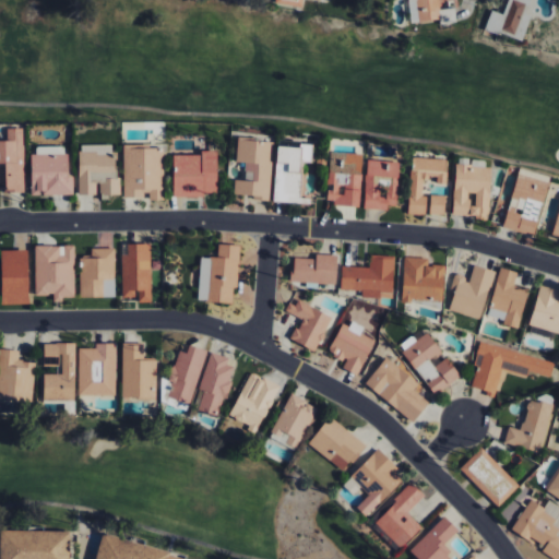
[(408,0),(412,23),(440,20),(439,8),(447,7),(445,0),(408,0)]
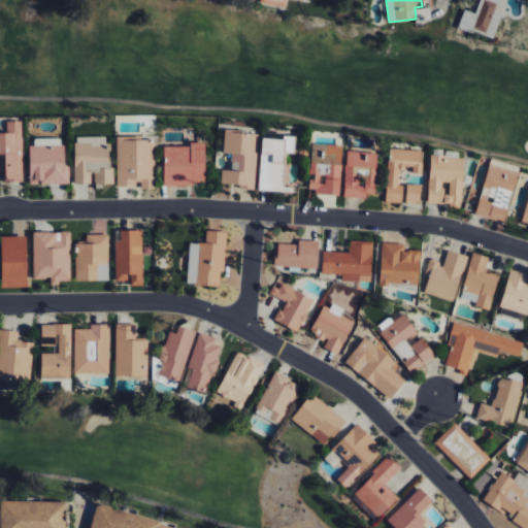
[(458,27),(485,36),(497,0),(480,0),(475,13),(464,10),(458,27)]
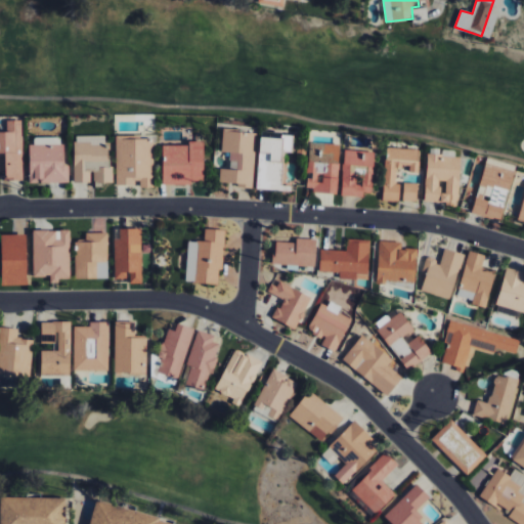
[(427,22),(427,8),(412,8),(412,23),(427,22)]
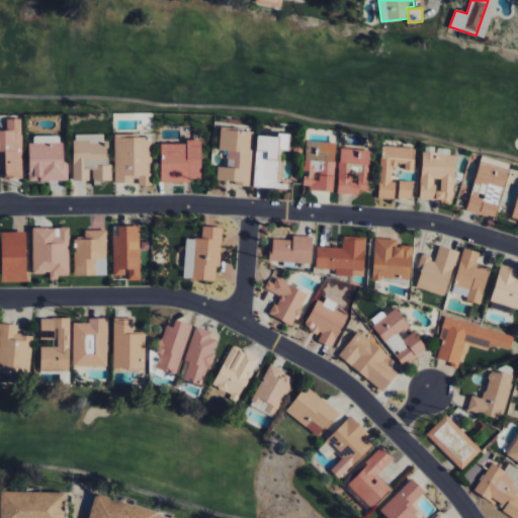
[(250,184),(253,132),(220,130),(219,151),(228,151),(227,168),(217,167),(217,183),(250,184)]
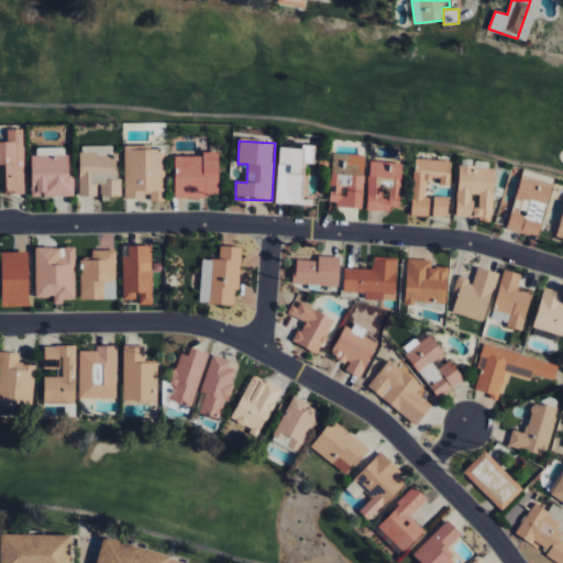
[(32,197),(74,197),(73,178),(67,178),(66,147),(31,148),(32,197)]
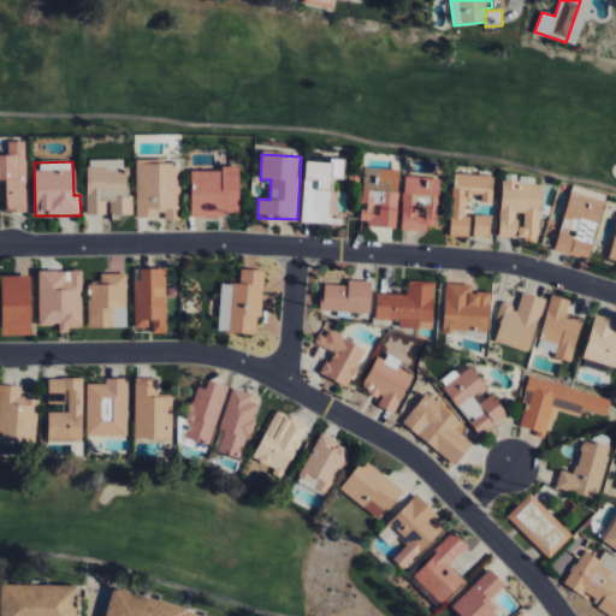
[(137,218),(164,217),(165,221),(179,220),(178,161),(135,163),(137,218)]
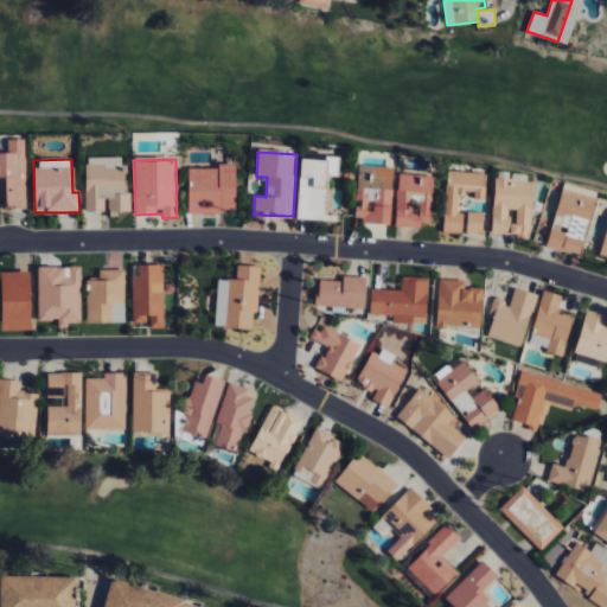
[(296,221),(336,222),(336,217),(325,217),(327,177),(337,177),(337,161),(299,159),(296,221)]
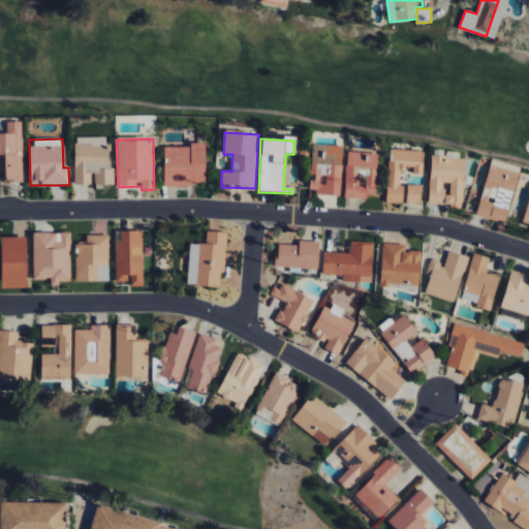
[(206,144),(190,143),(190,147),(163,147),(162,187),(193,187),(193,184),(205,184),(206,144)]
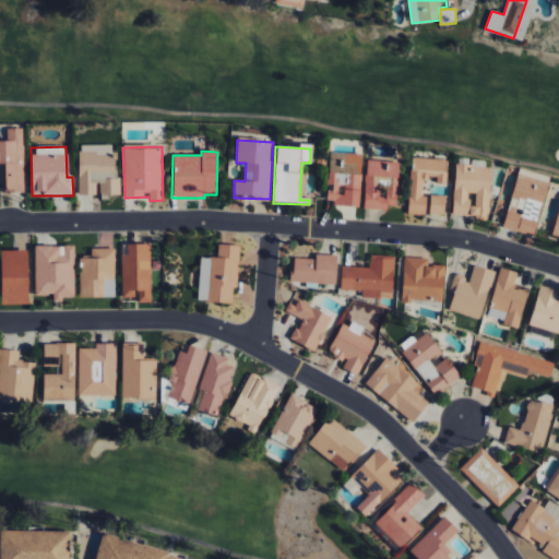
[(359,206),(361,154),(330,153),(326,205),(359,206)]
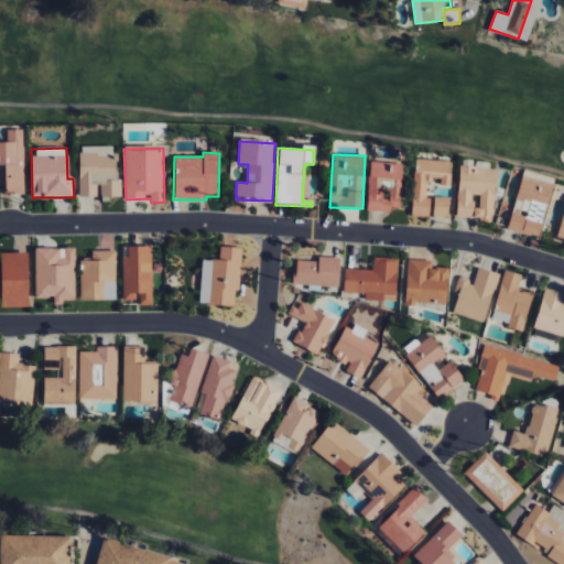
[(452,162),(415,160),(412,217),(430,218),(431,198),(425,198),(426,180),(441,181),(441,186),(449,186),(452,162)]
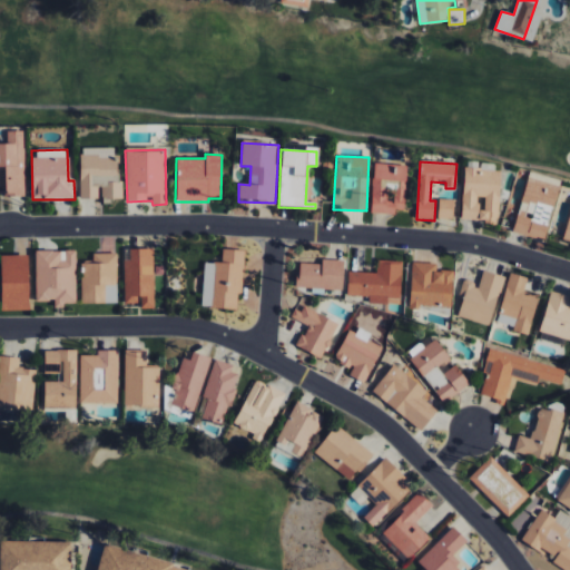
[(406,166),(373,164),(371,214),(395,215),(395,210),(405,210),(406,166)]
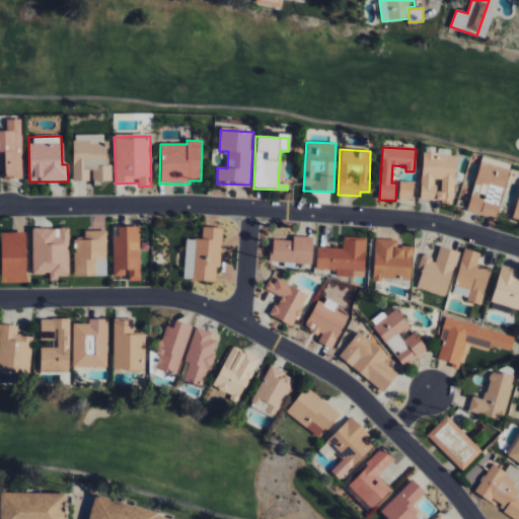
[(421,201),(453,203),(456,155),(423,154),(421,201)]
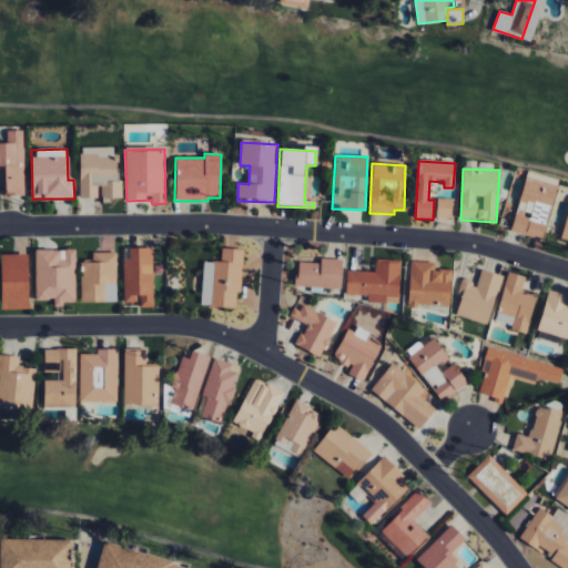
[(510,232),(543,241),(558,186),(549,183),(550,179),(528,172),(510,232)]
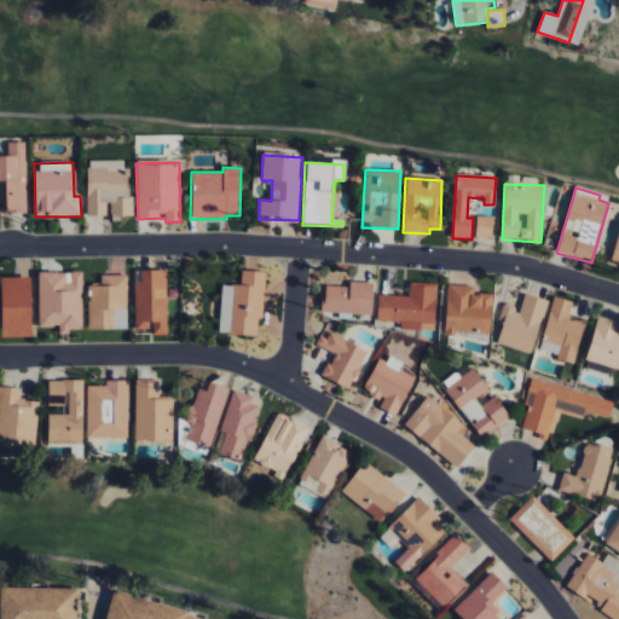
[(476,237),(492,238),(493,218),(476,217),(476,237)]
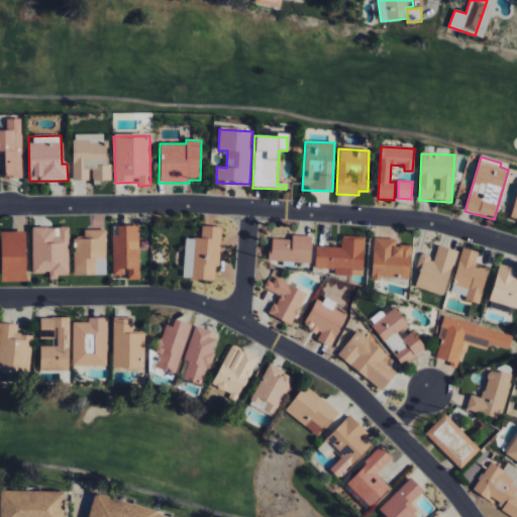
[(113,275),(127,275),(127,280),(139,280),(139,224),(117,225),(117,234),(113,234),(113,275)]
